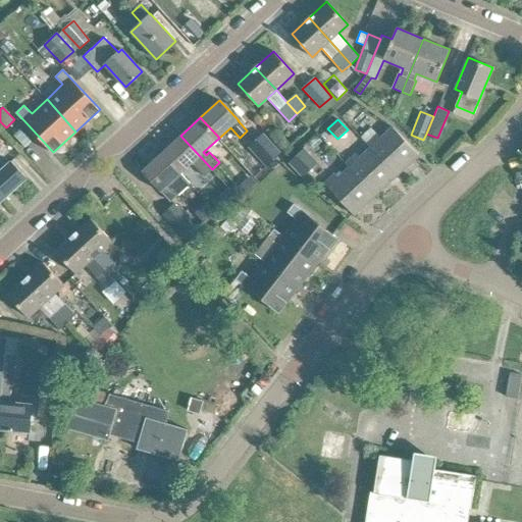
[(367,144),(370,147),(396,175),(418,154),(393,126),(380,138),(376,135),(372,139),(367,144)]
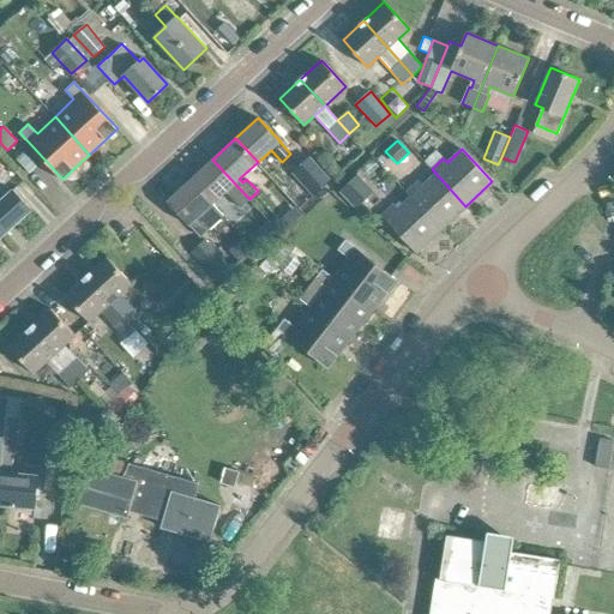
[(425,161),(432,169),(438,163),(443,158),(435,150),(425,161)]
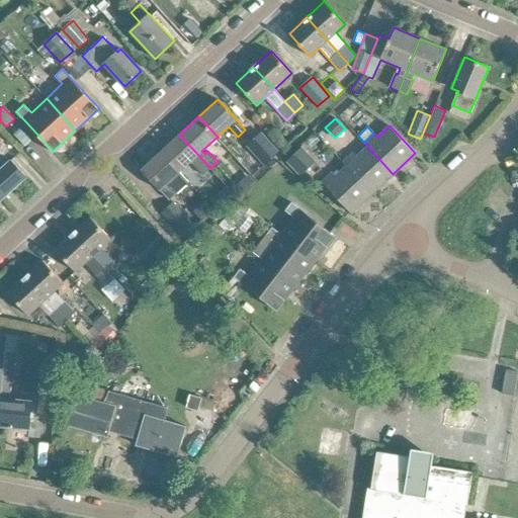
[(279,153),(260,133),(250,142),(268,162),(279,153)]
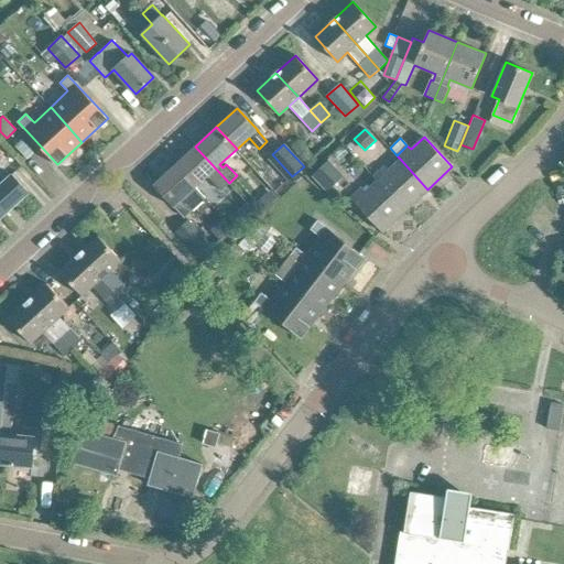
[(220,191),(229,183),(195,147),(174,165),(195,187),(212,172),(215,175),(210,179),(220,191)]
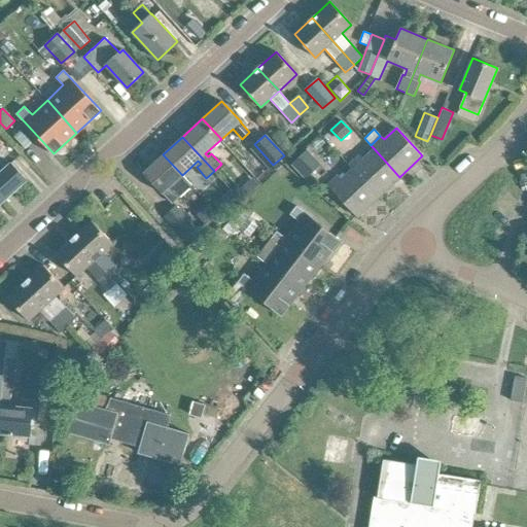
[(378,197),(399,177),(374,148),(362,160),(358,155),(349,165),(352,169),(378,197)]
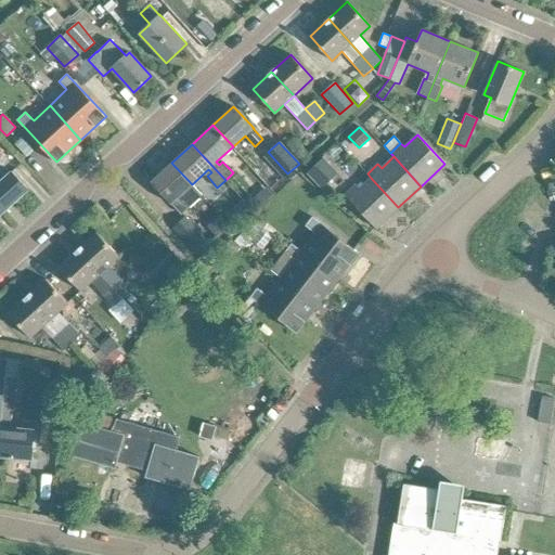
[(324,157),(307,173),(321,189),(338,173),(324,157)]
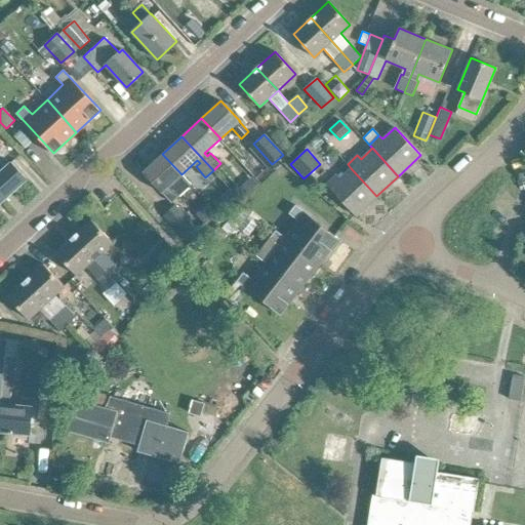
[(189,184),(182,174),(162,154),(143,172),(161,193),(162,192),(171,202),(179,195),(177,194),(189,184)]
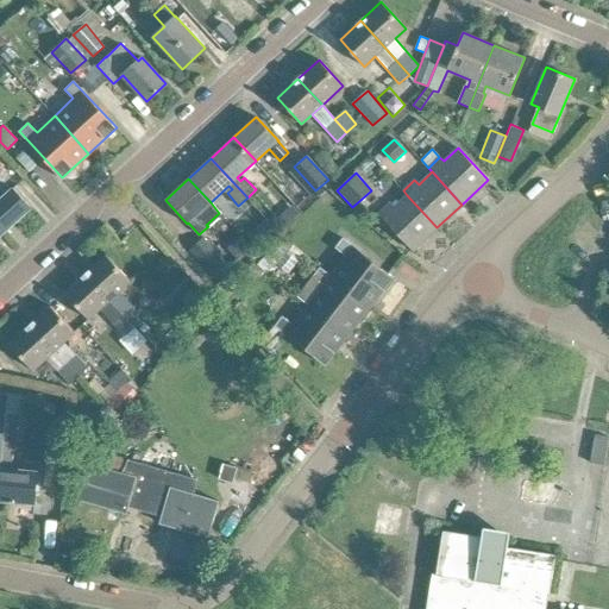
[(0,225),(5,231),(31,207),(13,188),(0,199),(0,225)]
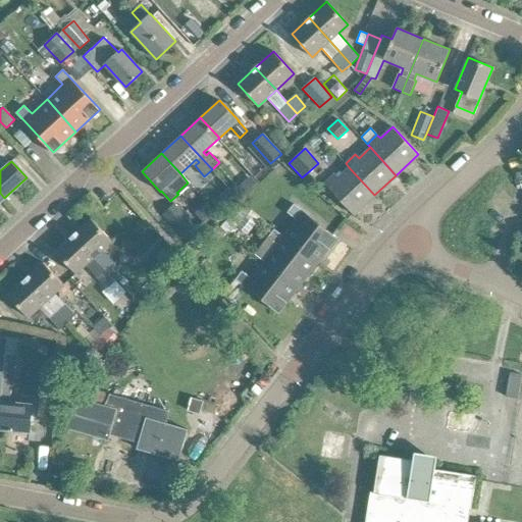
[(354,215),(374,195),(349,167),(337,177),(334,174),(324,184),(354,215)]
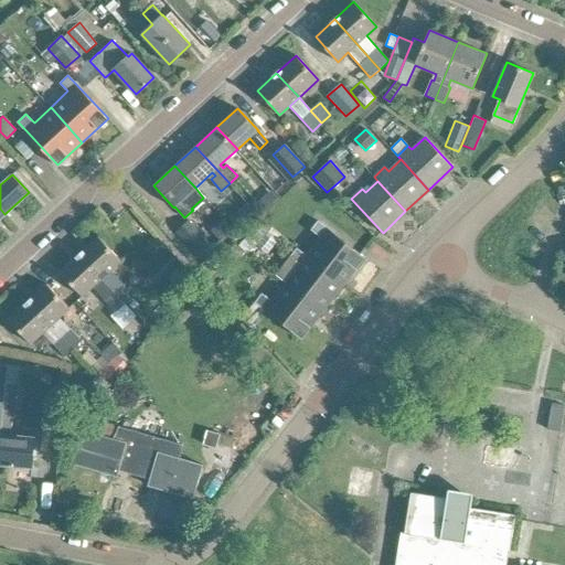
[(262,219),(248,205),(232,221),(244,234),(262,219)]
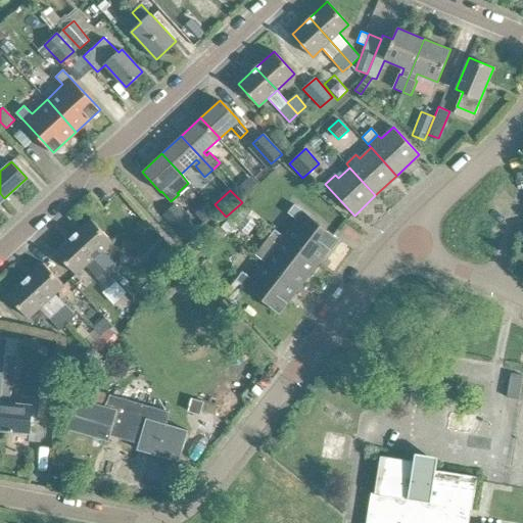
[(197,228),(175,203),(162,214),(184,239),(197,228)]
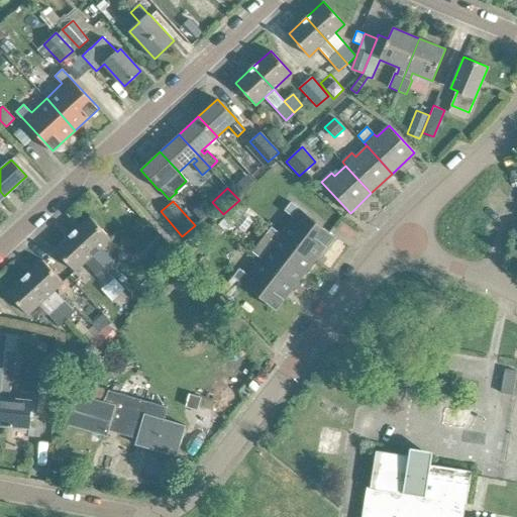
[(280,233),(314,260),(334,235),(291,201),(284,209),(293,216),(280,233)]
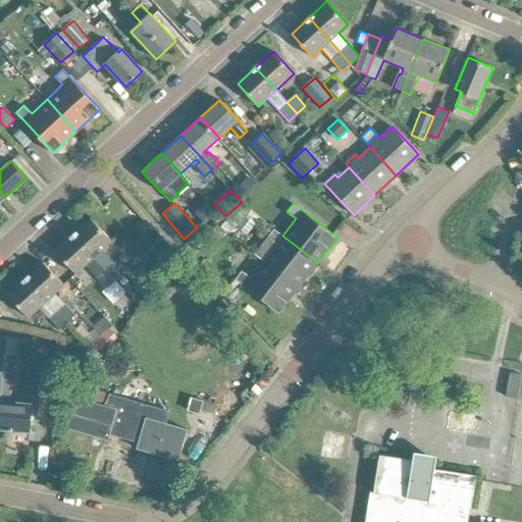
[(72,235),(115,281),(123,273),(102,250),(111,241),(91,218),(72,235)]
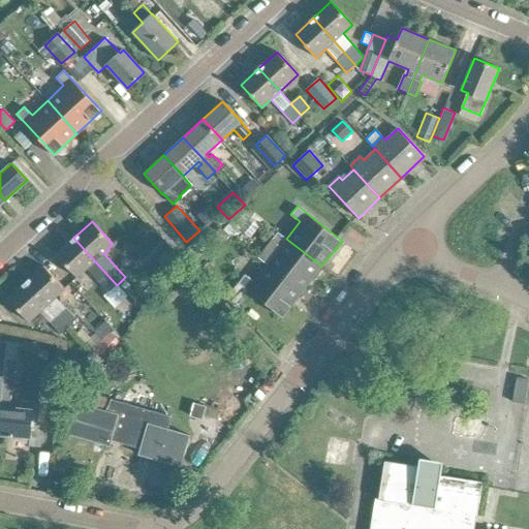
[(321,266),(286,239),(278,231),(258,257),(267,265),(302,291),(321,266)]
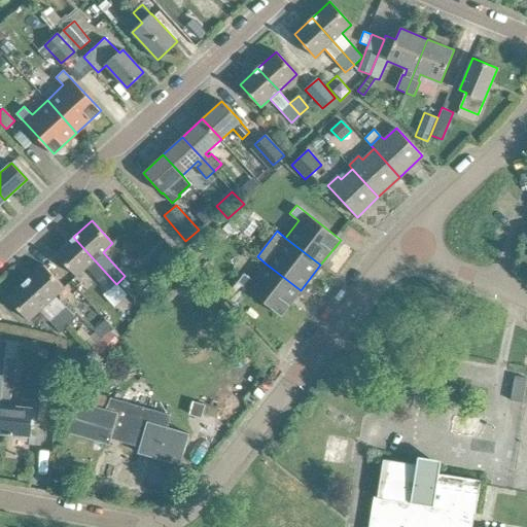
[(108,292),(116,284),(73,237),(56,253),(76,276),(86,268),(108,292)]
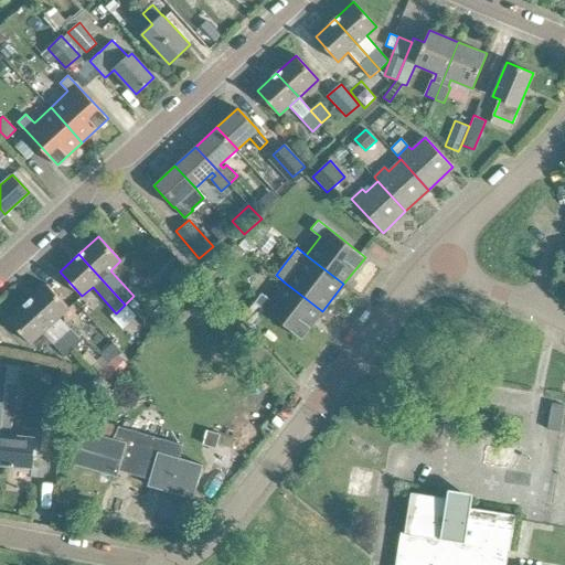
[(301,338),(322,311),(285,283),(270,300),(262,292),(255,301),(301,338)]
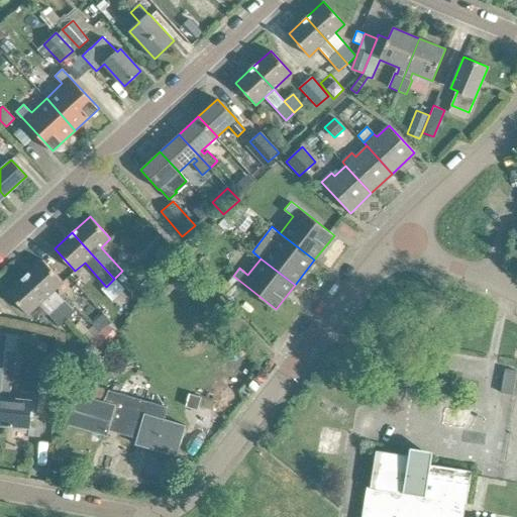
[(25,276),(66,320),(74,312),(65,300),(63,301),(54,291),(64,282),(42,260),(25,276)]
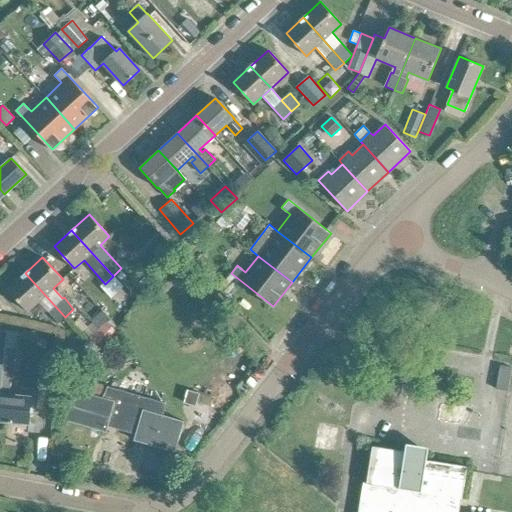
[(57,324),(65,317),(25,273),(7,289),(28,311),(38,302),(57,324)]
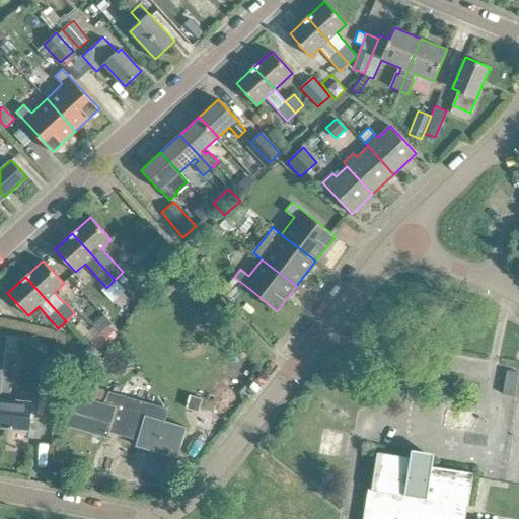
[(108,326),(89,344),(97,353),(117,336),(108,326)]
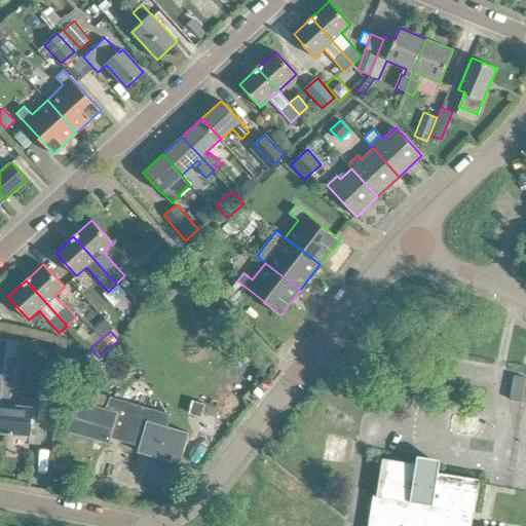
[(14,358),(16,341),(0,339),(0,431),(30,434),(32,407),(9,405),(13,357),(14,358)]
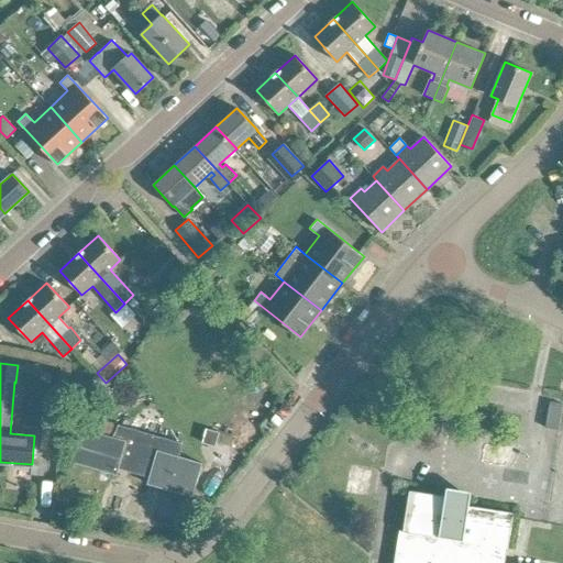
[(550,401),(545,428),(559,430),(562,404),(550,401)]
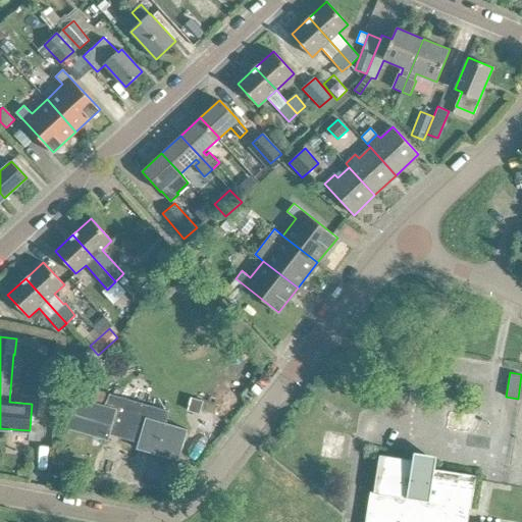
[(55,396),(56,392),(42,390),(42,395),(40,395),(38,416),(55,418),(57,396),(55,396)]
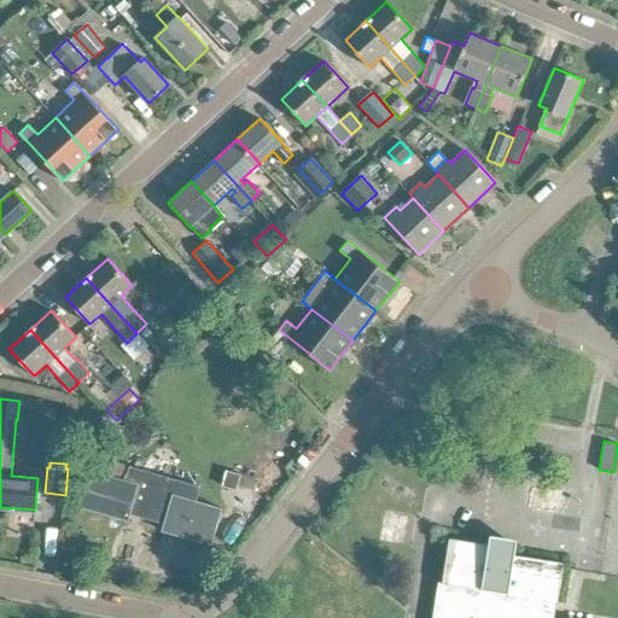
[(198,485),(130,466),(124,479),(89,470),(79,507),(128,520),(130,511),(140,513),(139,517),(155,520),(156,518),(164,520),(162,531),(210,544),(221,508),(196,501),(198,485)]
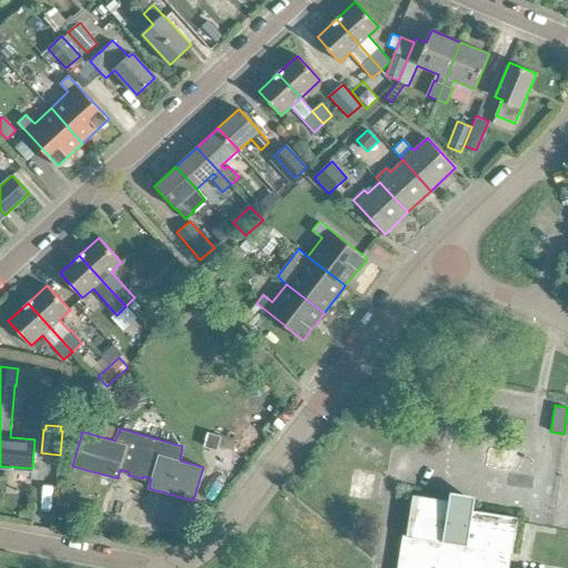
[(236,442),(209,434),(204,447),(217,450),(219,446),(234,450),(236,442)]
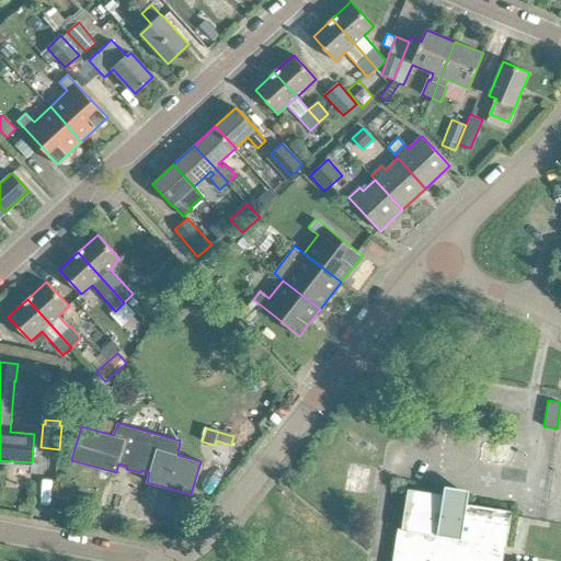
[(444,494),(408,489),(401,528),(399,528),(392,560),(516,560),(513,560),(512,560),(501,560),(504,547),(511,513),(471,506),(473,494),(445,490),(444,494)]
